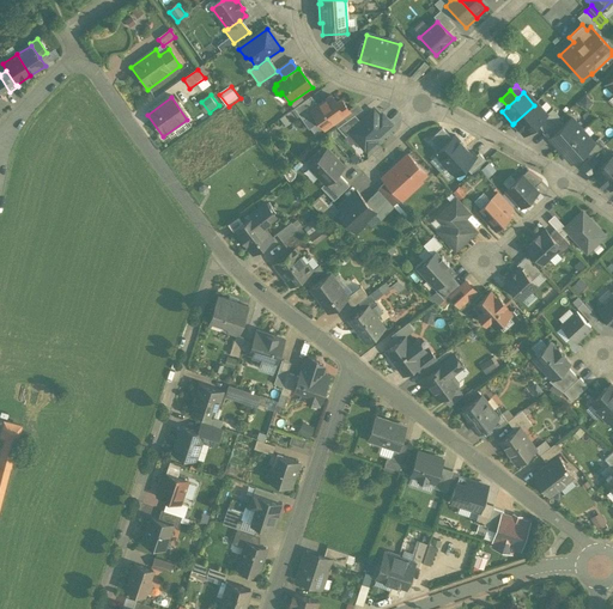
[(303,123),(314,116),(311,113),(317,108),(310,98),(293,110),(303,123)]
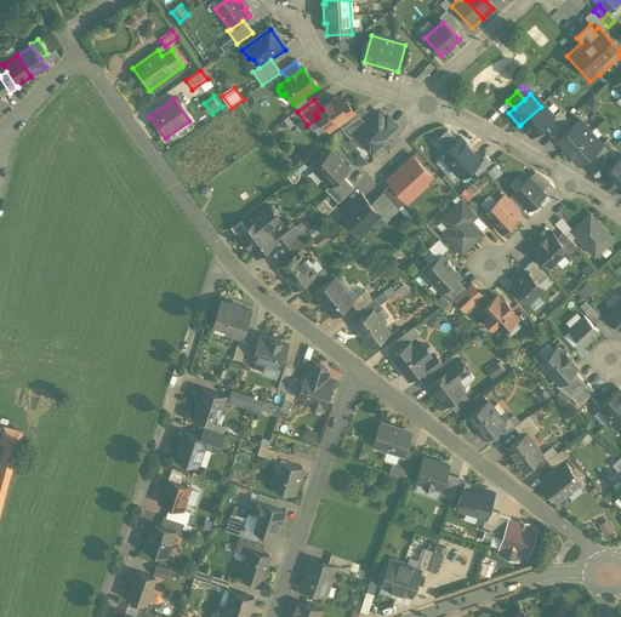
[(322,109),(315,114),(318,118),(329,131),(348,118),(352,115),(353,114),(346,103),(341,107),(336,100),(322,109)]
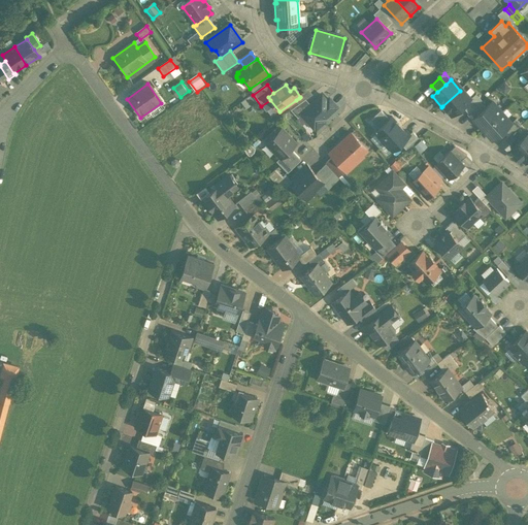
[(442,106),(452,118),(462,108),(470,101),(471,100),(470,100),(461,90),(460,91),(442,106)]
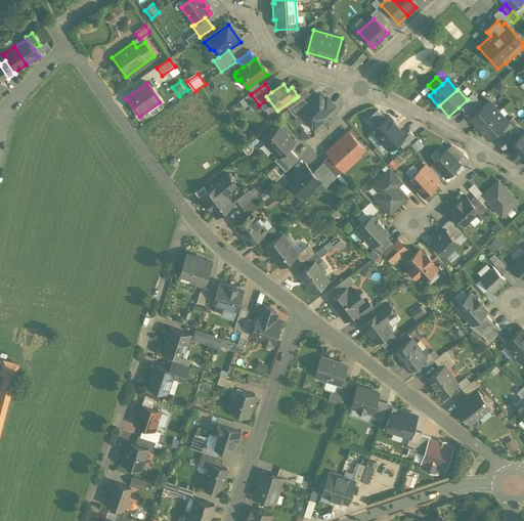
[(298,96),(297,97),(301,101),(310,95),(306,90),(298,96)]
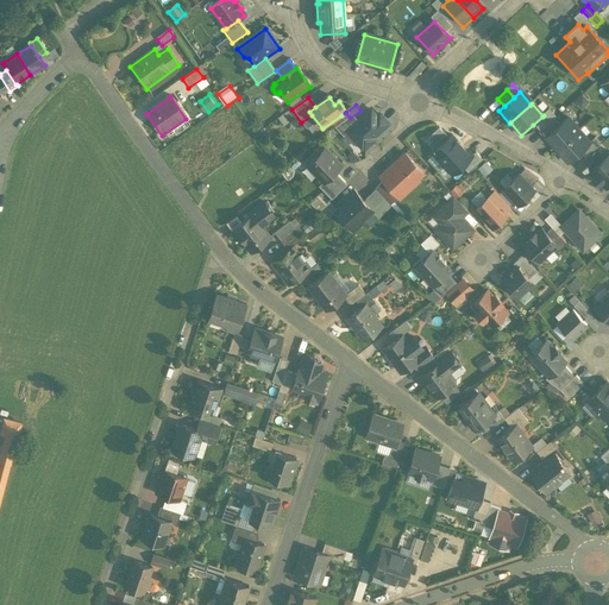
[(544,115),(542,117),(550,124),(554,120),(556,118),(548,109),(542,115),(544,115)]
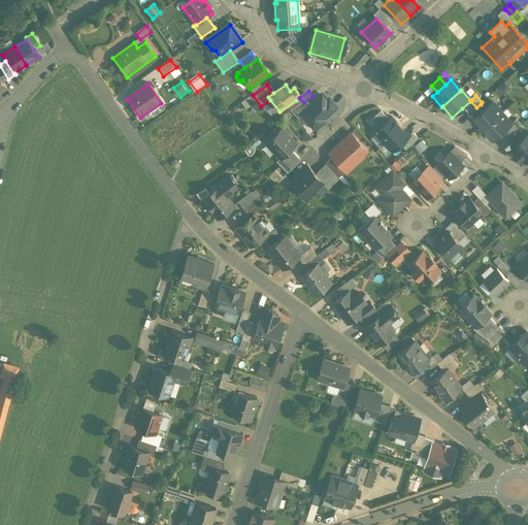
[(329,104),(322,97),(309,108),(301,116),(314,130),(315,129),(316,131),(325,122),(324,121),(336,108),(336,107),(331,102),(329,104)]
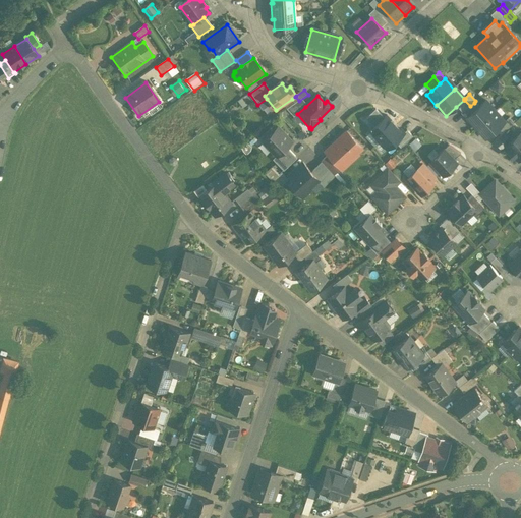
[(456,107),(462,113),(469,107),(470,106),(464,100),(456,107)]
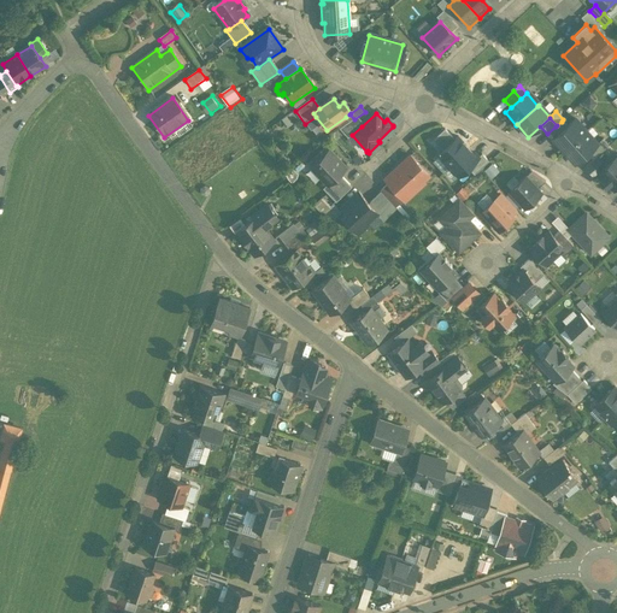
[(564,153),(586,134),(575,121),(566,128),(560,133),(552,141),(564,153)]
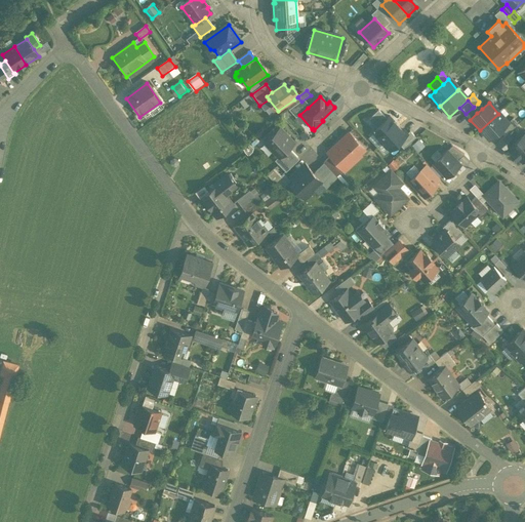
[(474,107),(473,108),(477,113),(482,109),(478,104),(474,107)]
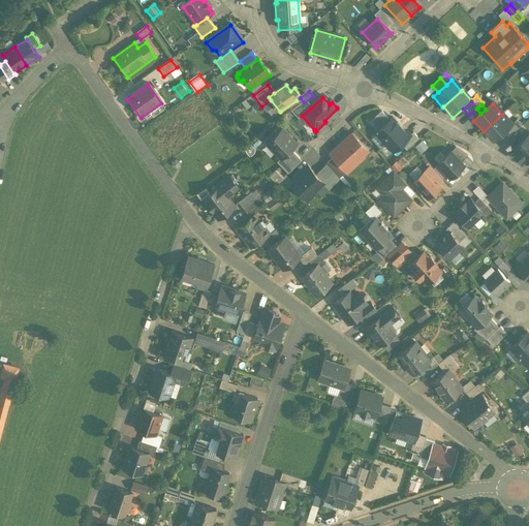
[(480,114),(476,109),(469,115),(473,121),(480,114)]
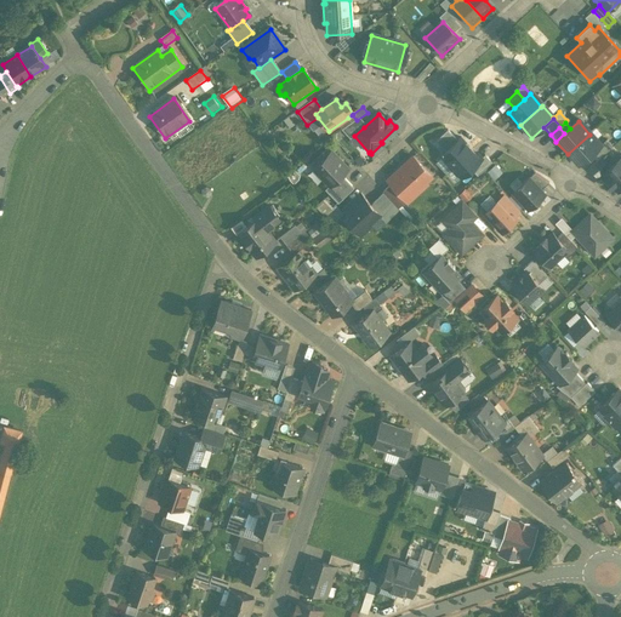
[(443,155),(457,142),(448,131),(433,144),(443,155)]
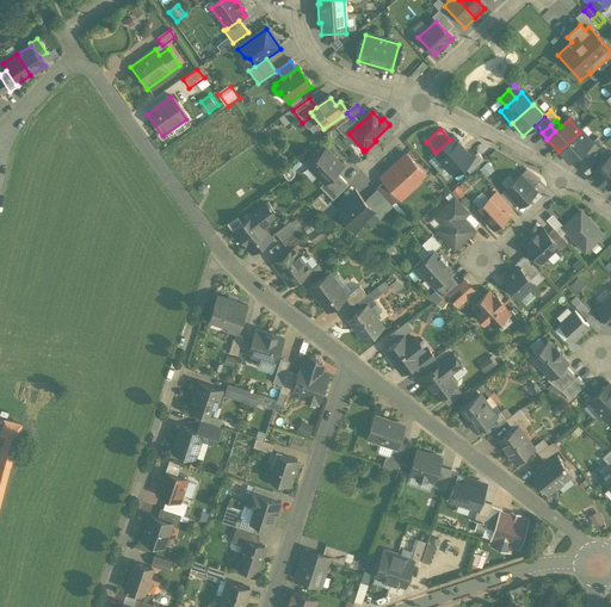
[(580,132),(559,152),(571,163),(581,154),(591,146),(592,144),(592,143),(581,131),(580,132)]
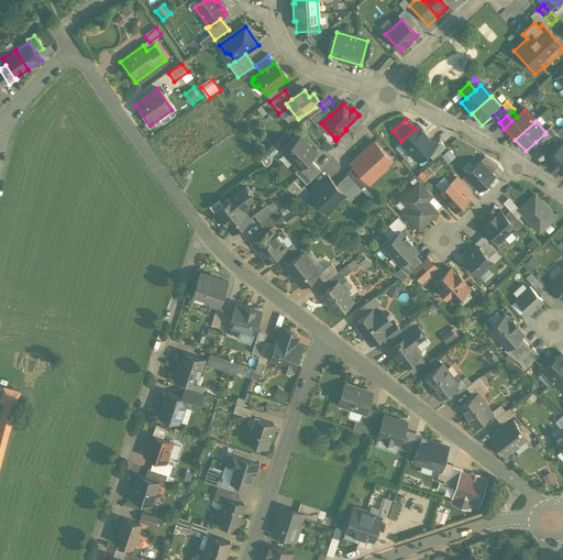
[(409,156),(411,155),(410,154),(428,138),(418,127),(415,129),(401,141),(400,143),(406,149),(404,150),(409,156)]
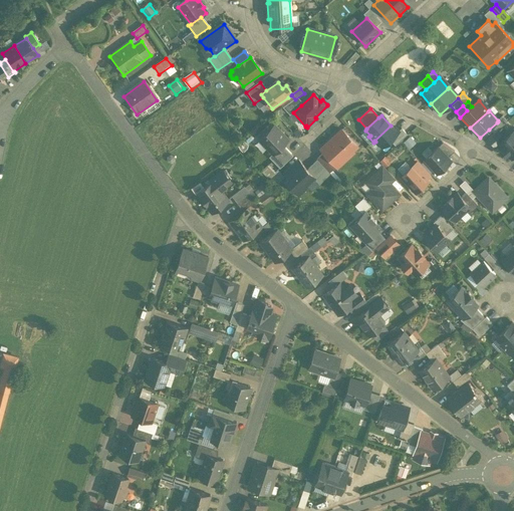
[(502,117),(498,120),(498,121),(497,122),(502,128),(507,122),(502,117)]
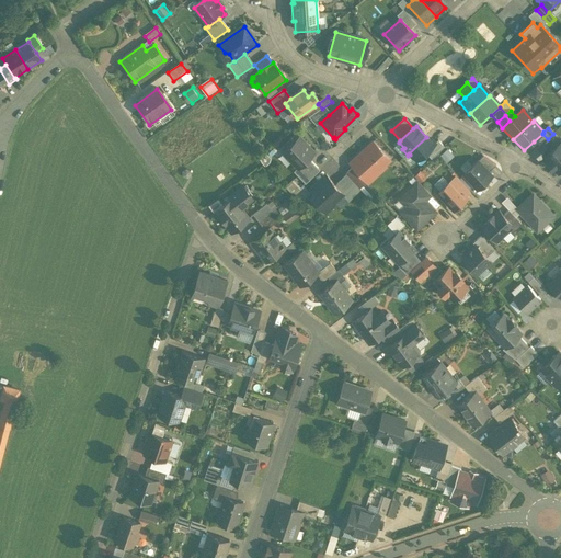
[(539,147),(548,139),(542,134),(534,141),(539,147)]
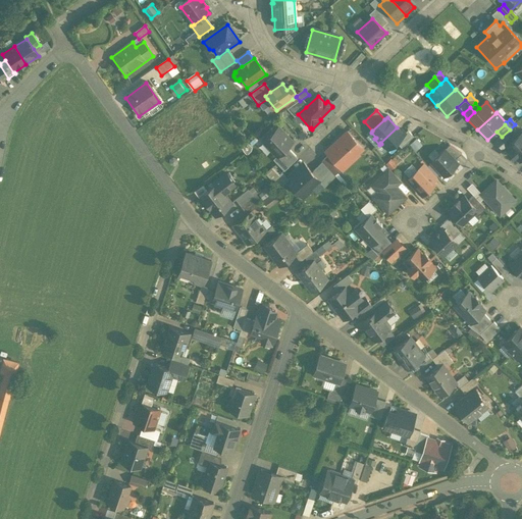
[(397,127),(380,143),(381,144),(387,151),(396,143),(406,135),(405,135),(402,131),(401,132),(397,127)]
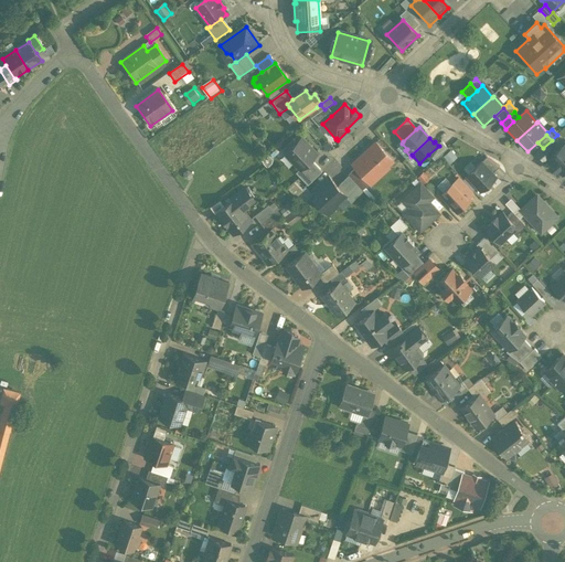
[(317,155),(301,139),(285,155),(300,170),(310,160),(317,155)]
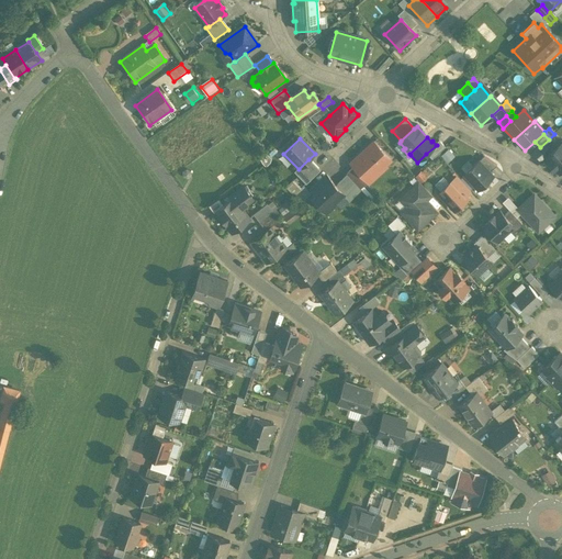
[(559,147),(546,159),(550,164),(549,165),(553,170),(554,169),(559,175),(561,171),(561,141),(558,146),(559,147)]
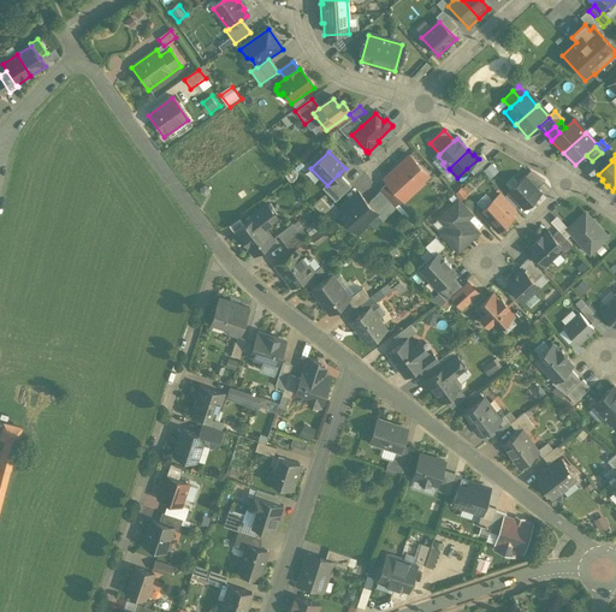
[(479,159),(467,168),(474,176),(489,164),(481,155),(478,159),(479,159)]
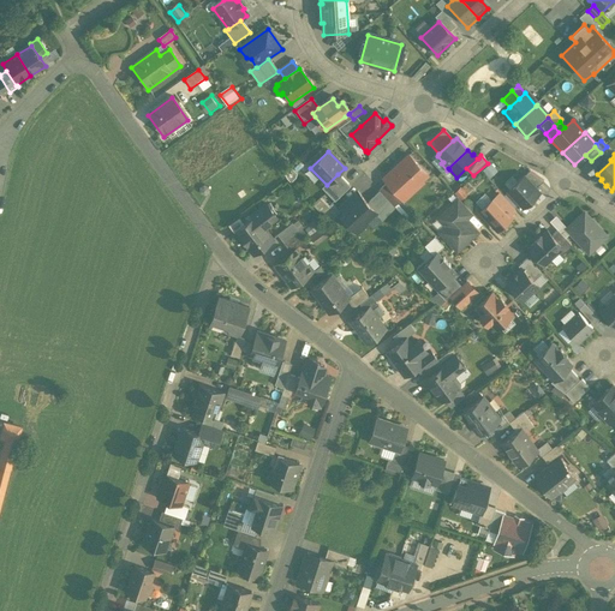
[(408,156),(383,179),(388,184),(398,195),(399,195),(406,187),(411,193),(422,184),(421,181),(427,177),(408,156)]
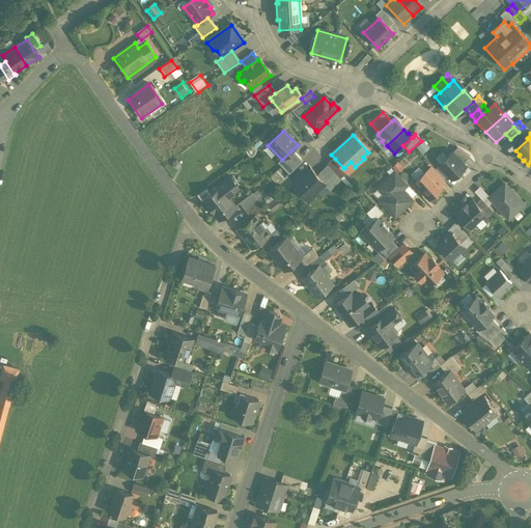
[(469,158),(457,149),(452,154),(463,164),(469,158)]
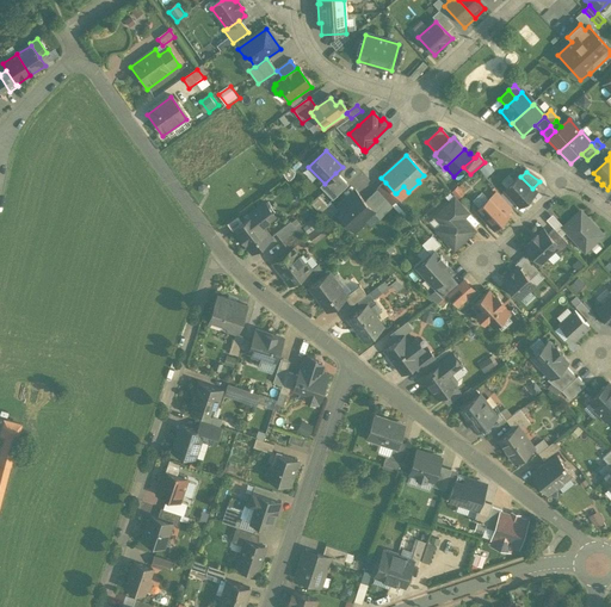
[(335,173),(325,184),(320,187),(333,202),(349,186),(335,173)]
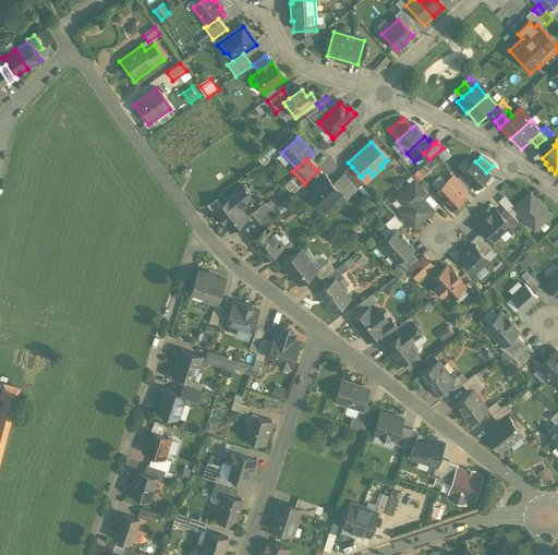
[(475,161),(461,175),(474,189),(489,176),(486,172),(475,161)]
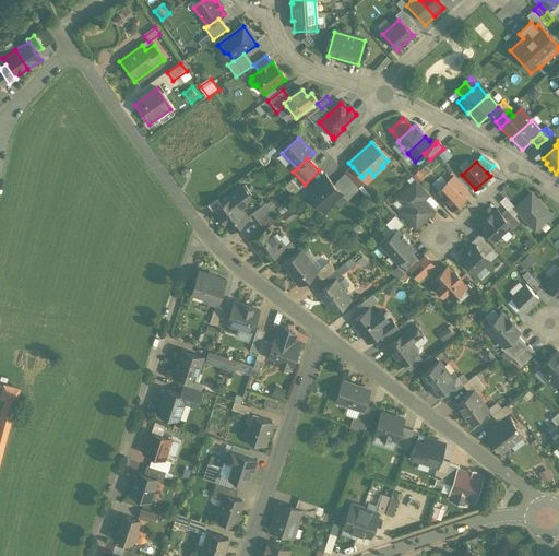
[(361,177),(353,167),(344,175),(345,175),(357,189),(366,181),(363,177),(361,177)]
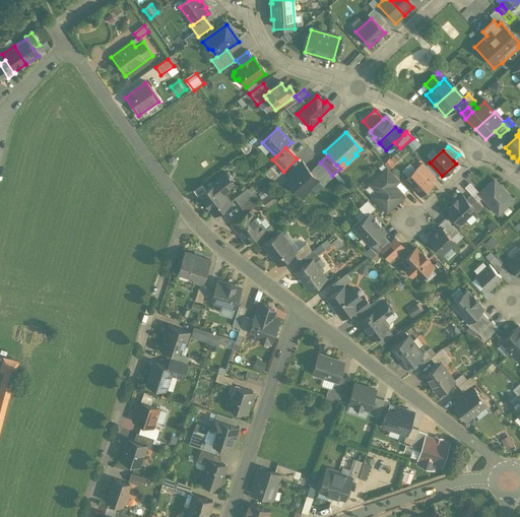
[(332,176),(321,163),(311,173),(315,178),(315,179),(322,187),(333,177),(332,176)]
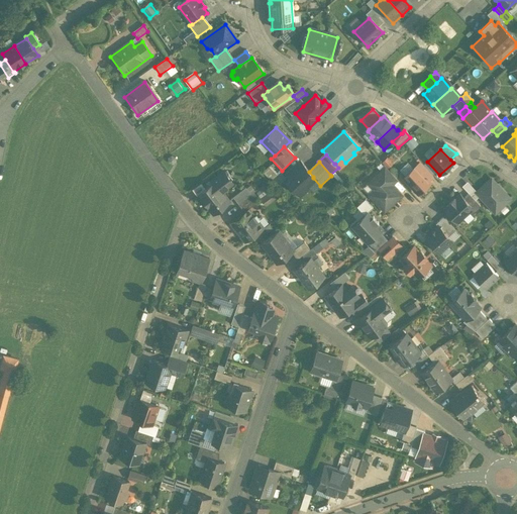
[(309,172),(300,163),(286,175),(291,180),(288,183),(300,196),(310,188),(306,184),(313,178),(313,177),(309,172)]
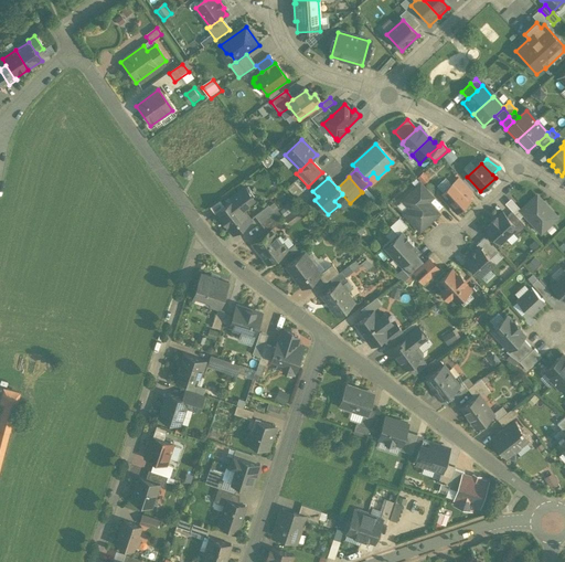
[(297,181),(289,189),(297,197),(305,190),(297,181)]
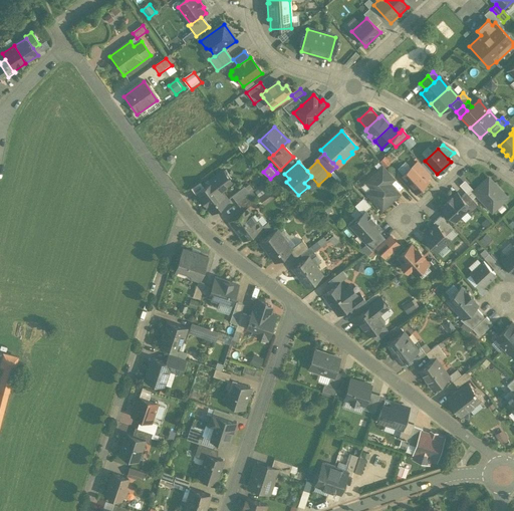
[(411,167),(400,177),(416,193),(426,183),(411,167)]
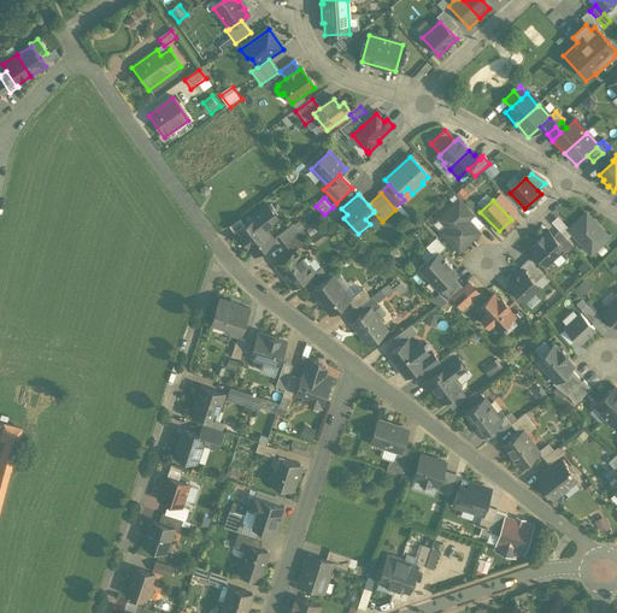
[(472,214),(460,201),(453,207),(466,222),(472,214)]
